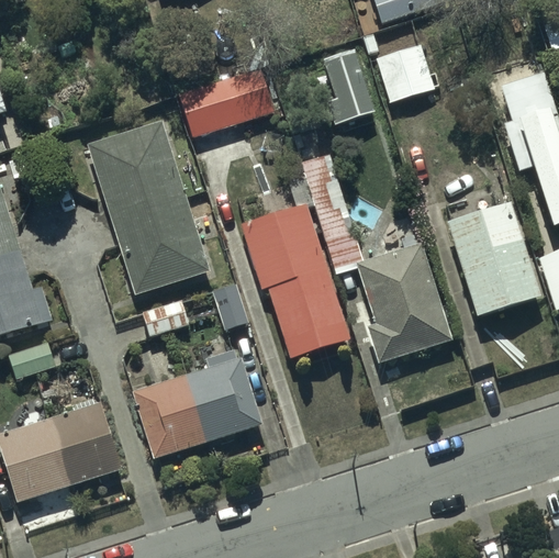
[(375,0),(382,23),(447,1),(447,0),(375,0)]
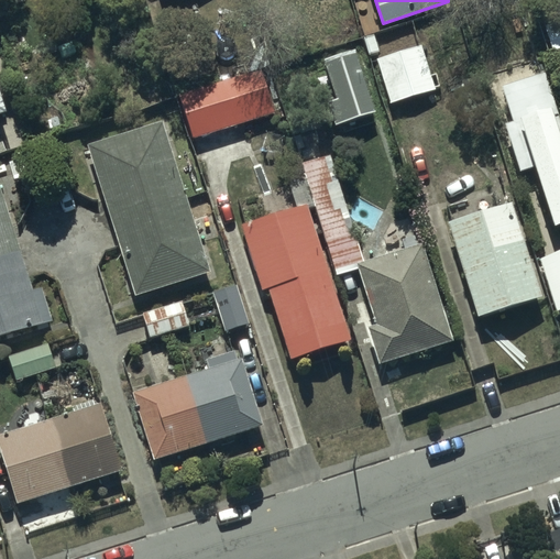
[(559,13),(542,19),(553,55),(559,53),(559,13)]
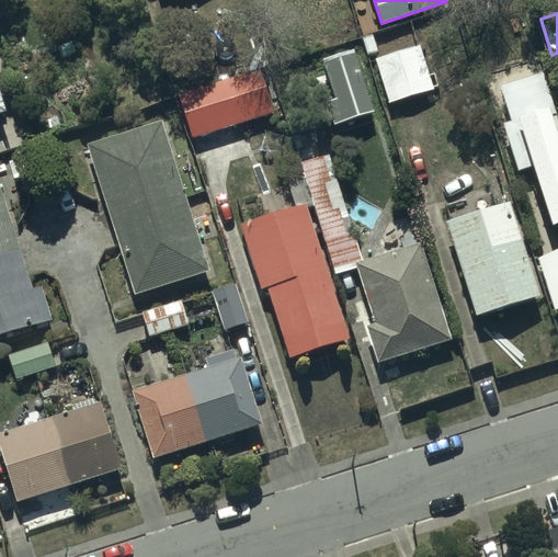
[(430,71),(421,45),(410,48),(409,42),(396,46),(397,49),(375,57),(389,102),(442,86),(436,69),(430,71)]
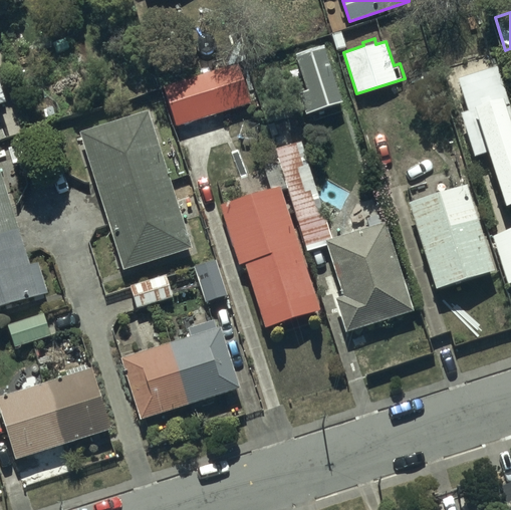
[(323,42),(295,50),(307,89),(299,92),(305,113),(342,102),(323,42)]
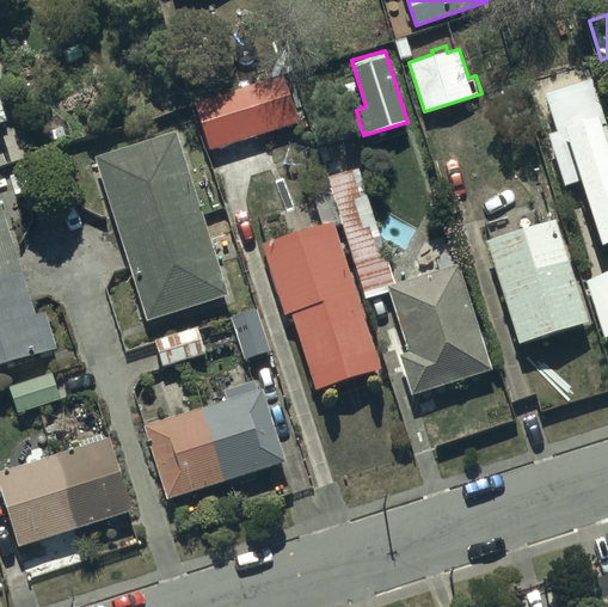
[(284,74),(196,102),(210,148),(299,121),(284,74)]
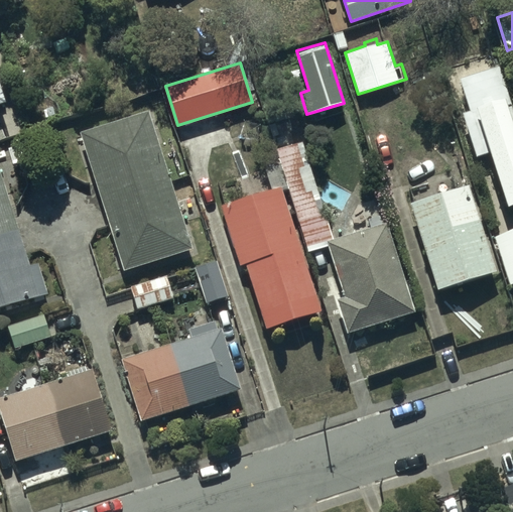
[(512,103),(501,65),(460,78),(470,110),(462,112),(476,158),(488,154),(505,210),(512,207),(512,103)]
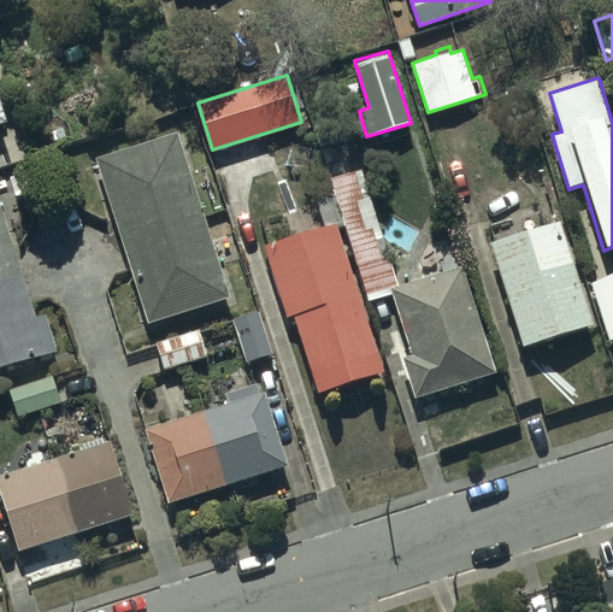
[(178,131),(95,158),(148,322),(230,296),(178,131)]
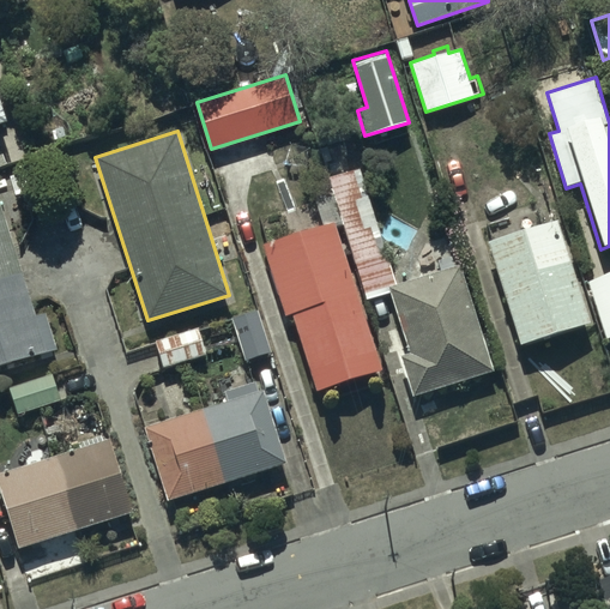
[(362,168),(332,176),(364,291),(396,283),(362,168)]
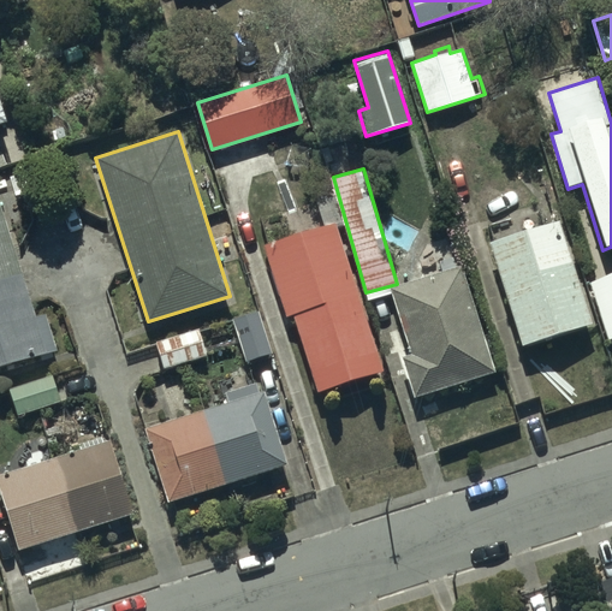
[(0,205),(0,367),(60,349),(48,310),(35,315),(0,205)]
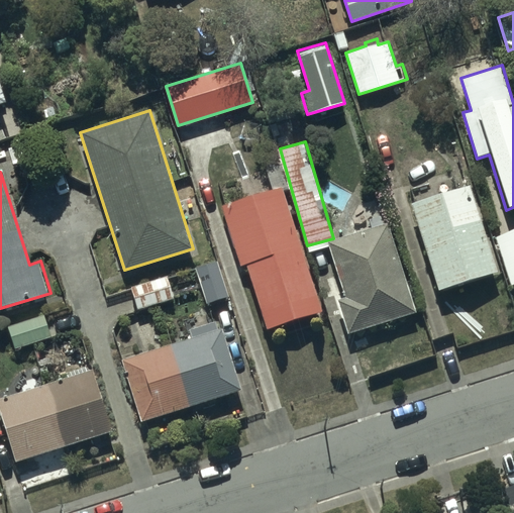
[(471,185),(410,203),(437,291),(497,273),(471,185)]
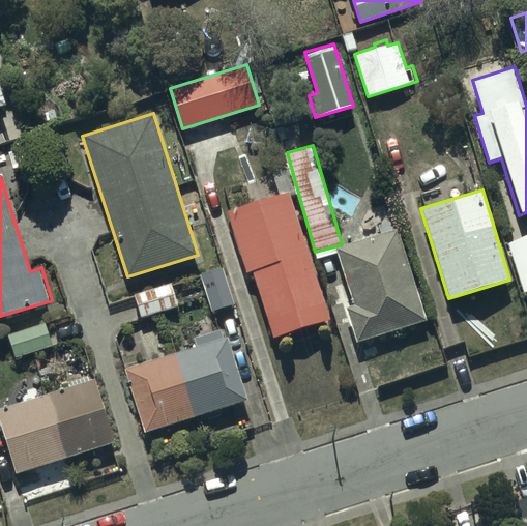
[(289,191),(227,210),(246,272),(251,271),(272,339),(330,320),(289,191)]
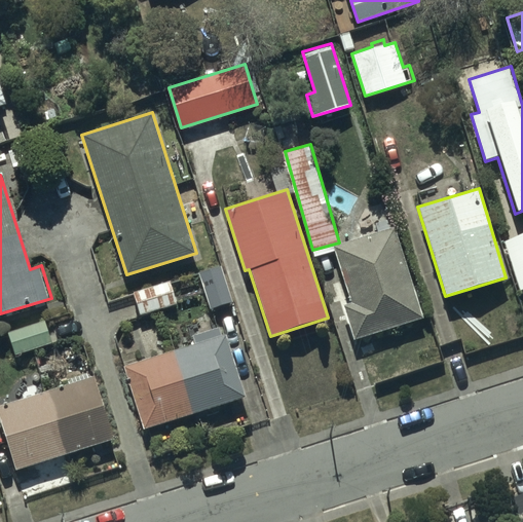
[(394,228),(333,248),(350,301),(341,304),(352,340),(423,318),(394,228)]
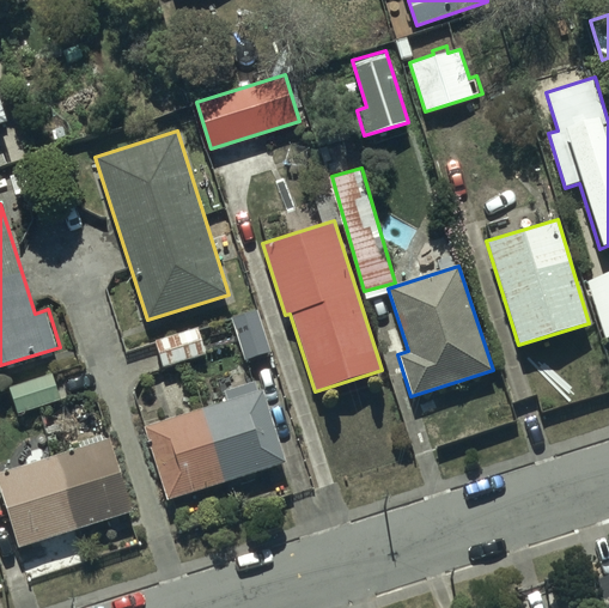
[(608,272),(588,279),(606,338),(608,336),(608,272)]
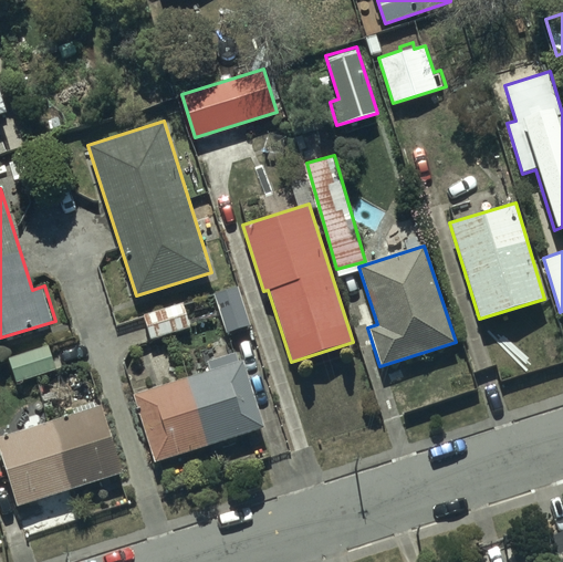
[(240,284),(215,292),(227,332),(252,324),(240,284)]
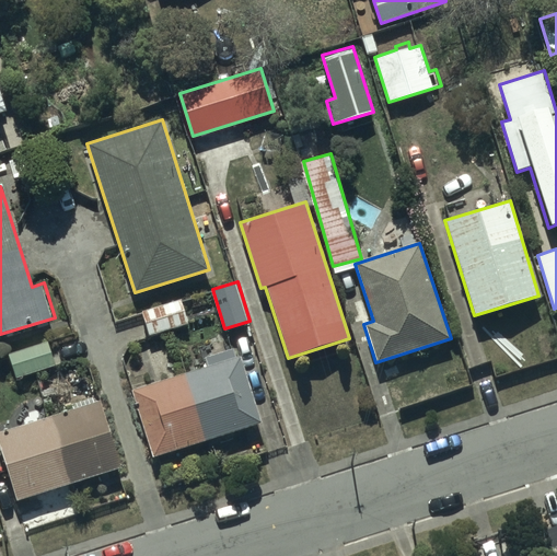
[(181,299),(142,311),(150,334),(188,322),(181,299)]
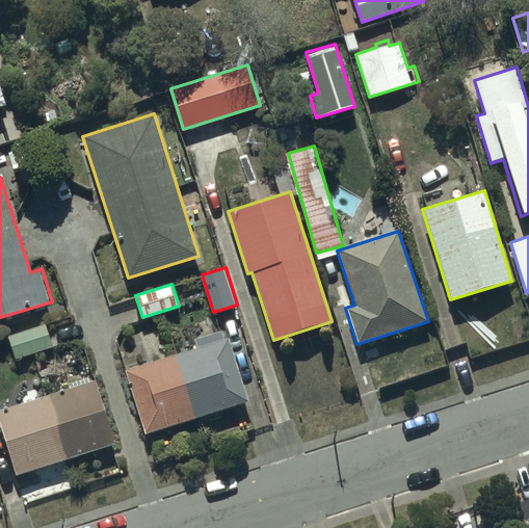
[(46,323),(8,336),(17,358),(53,345),(46,323)]
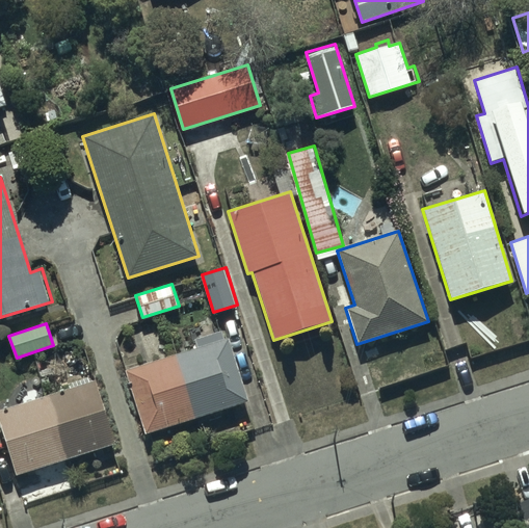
[(195,339),(197,347),(124,369),(144,434),(247,401),(232,352),(226,330),(195,339)]
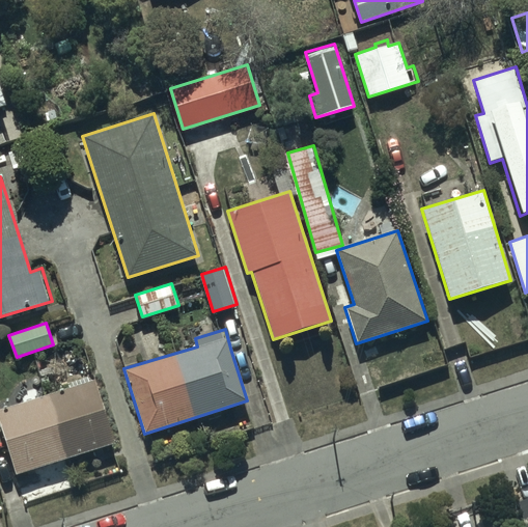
[(93,381),(0,409),(0,423),(16,474),(113,444),(93,381)]
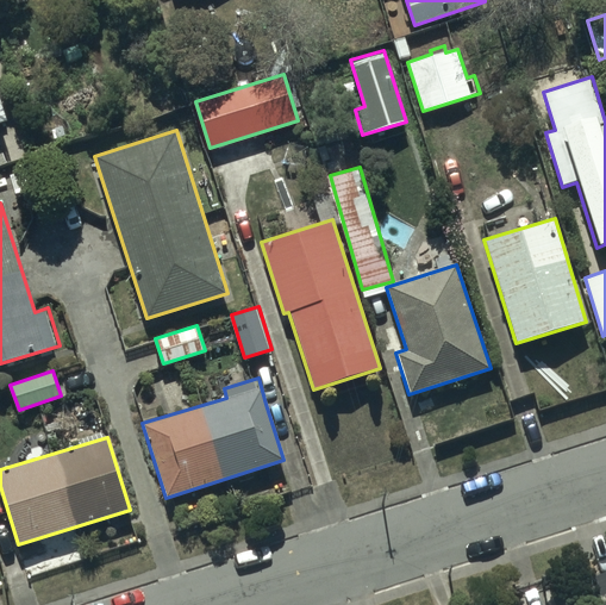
All buildings are outlined.
